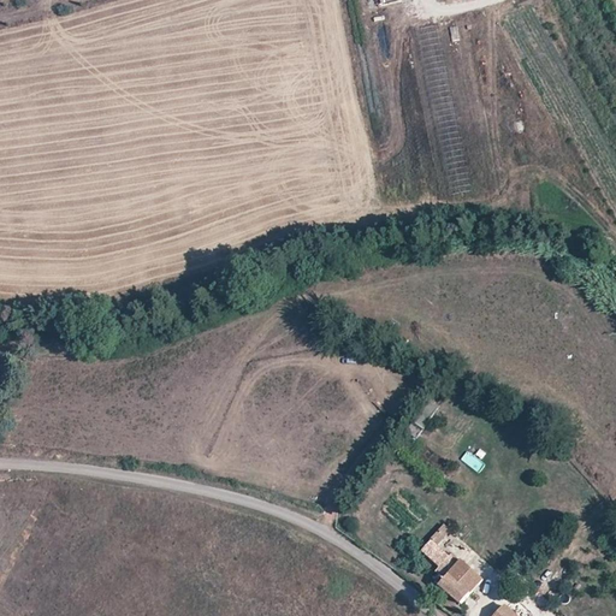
[(430,542),(421,551),(439,567),(434,572),(438,575),(433,581),(458,606),(481,581),(461,562),(458,564),(450,556),(448,558),(430,542)]
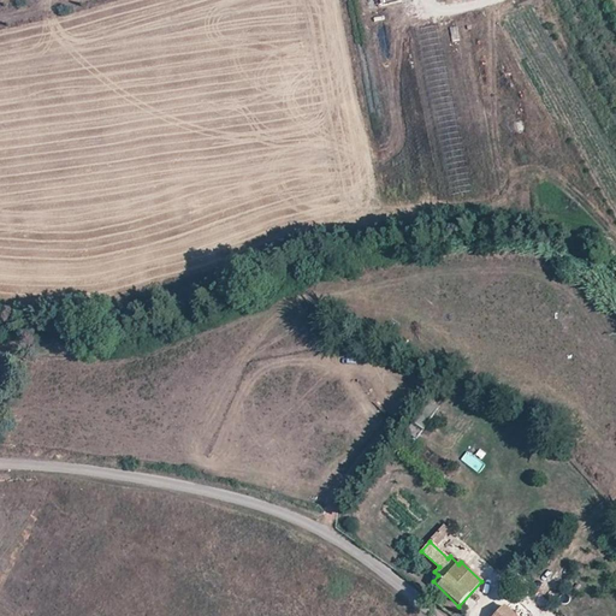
[(532,615),(514,600),(505,608),(514,615),(532,615)]
